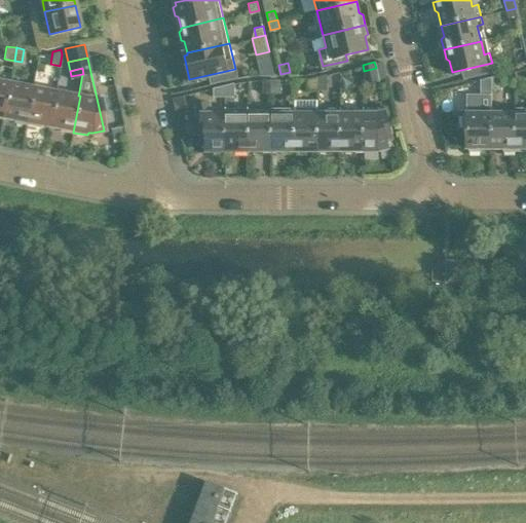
[(378,78),(376,68),(364,71),(366,81),(378,78)]
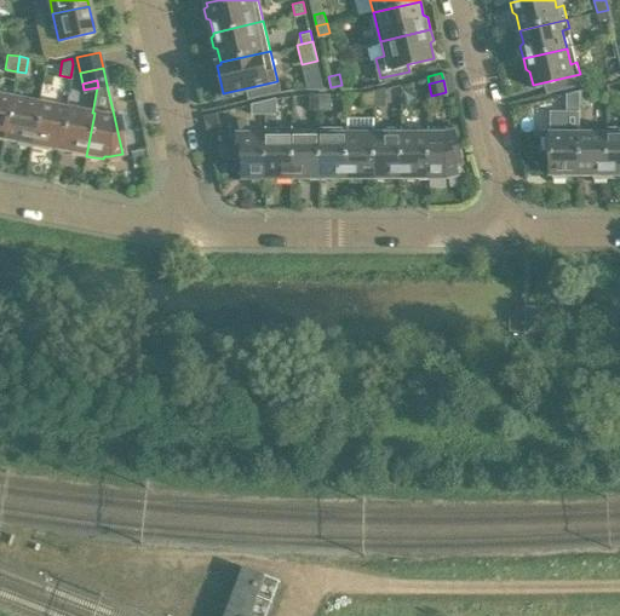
[(384,86),(373,90),(373,104),(384,103),(384,86)]
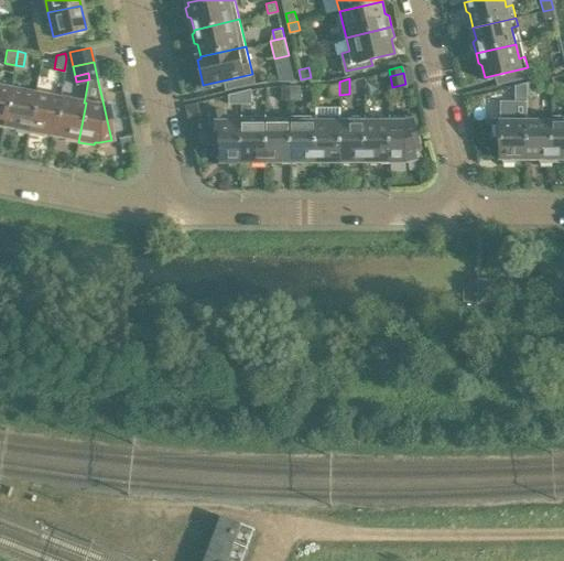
[(528,81),(528,94),(537,94),(537,78),(528,81)]
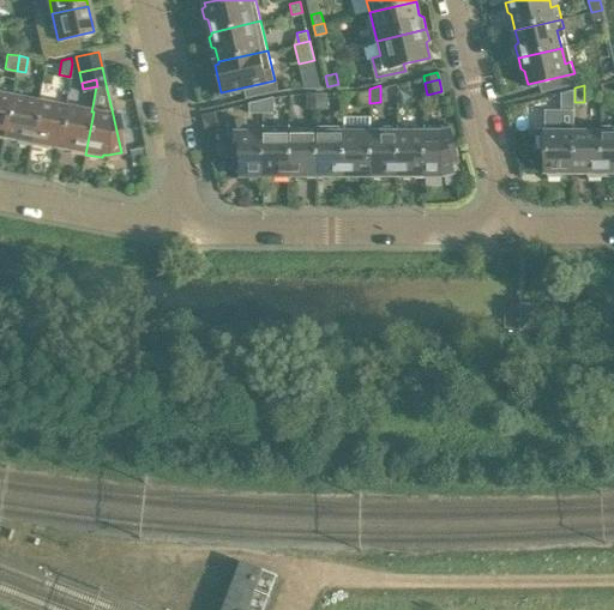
[(575,102),(575,88),(564,90),(564,102),(575,102)]
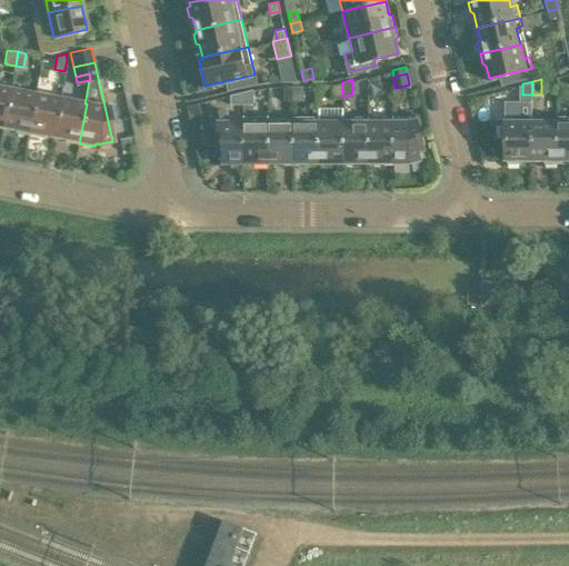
[(0,125),(5,127),(7,111),(12,86),(0,82),(0,125)]
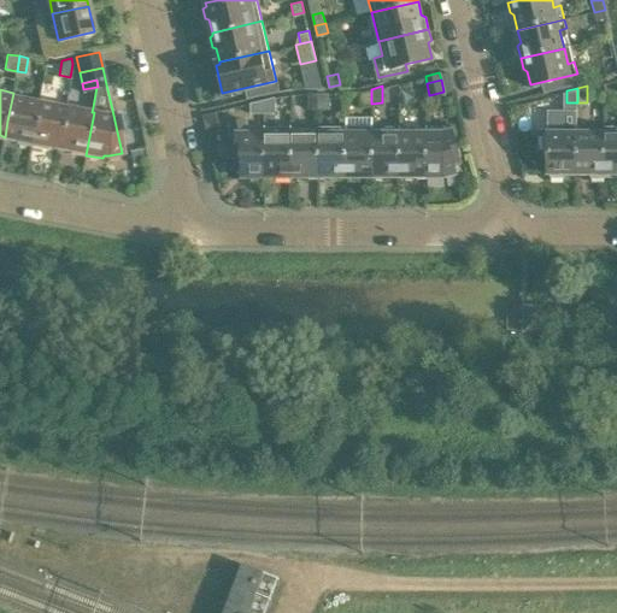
[(371,104),(371,89),(360,92),(360,104),(371,104)]
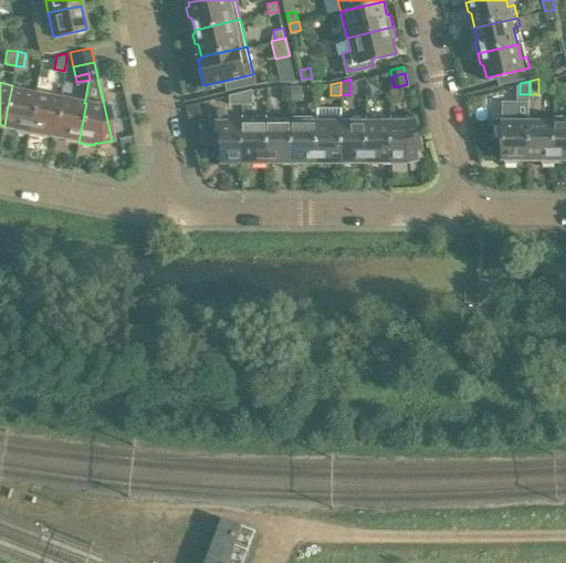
[(301,84),(290,85),(290,97),(301,97),(301,84)]
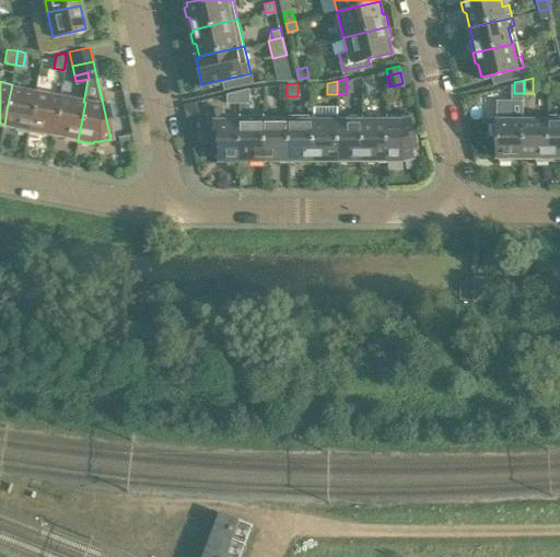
[(11,129),(28,131),(36,93),(22,90),(23,86),(12,84),(7,109),(4,125),(11,126),(11,129)]
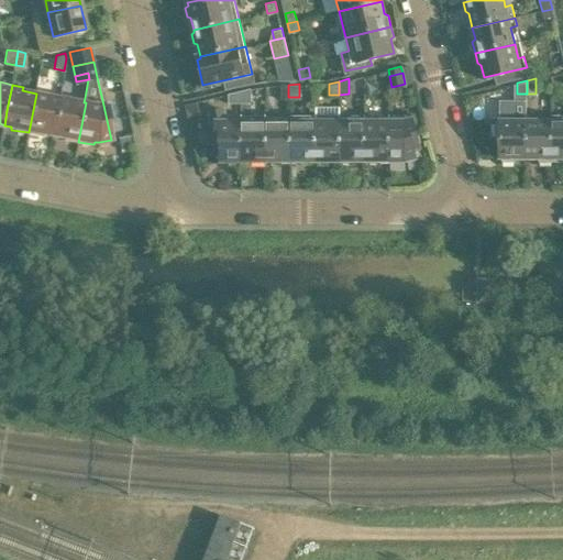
[(236,91),(238,101),(250,101),(250,88),(236,91)]
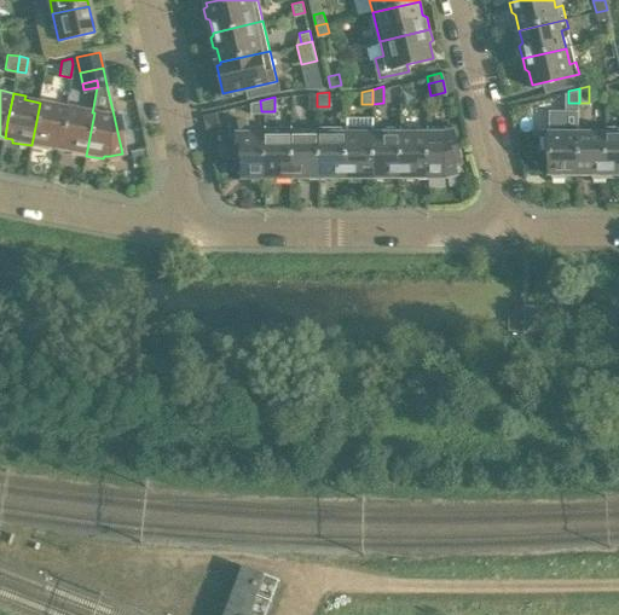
[(53,105),(40,103),(32,145),(48,149),(48,146),(59,148),(69,103),(55,100),(53,105)]
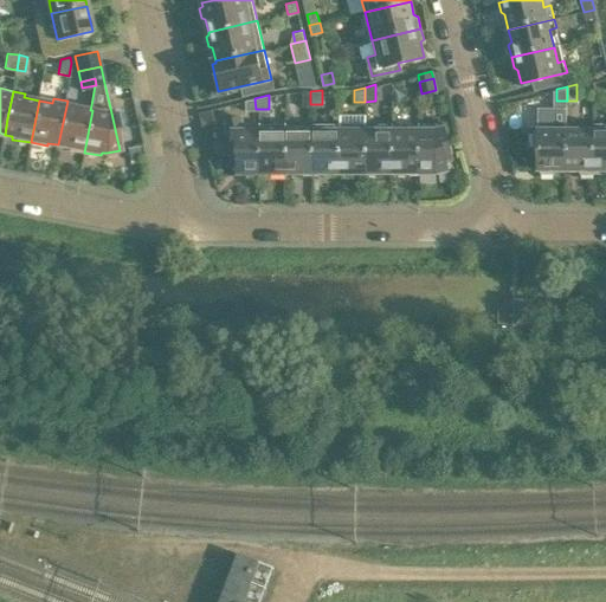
[(65,149),(84,153),(92,110),(90,110),(77,108),(78,103),(68,101),(58,144),(66,146),(65,149)]
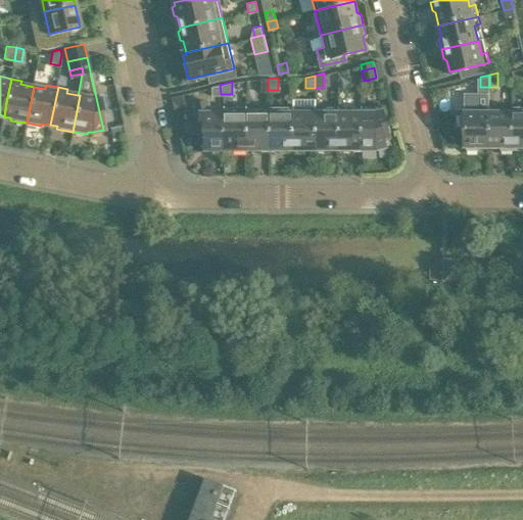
[(291,111),(291,149),(314,149),(315,111),(315,99),(291,99),(291,111)]
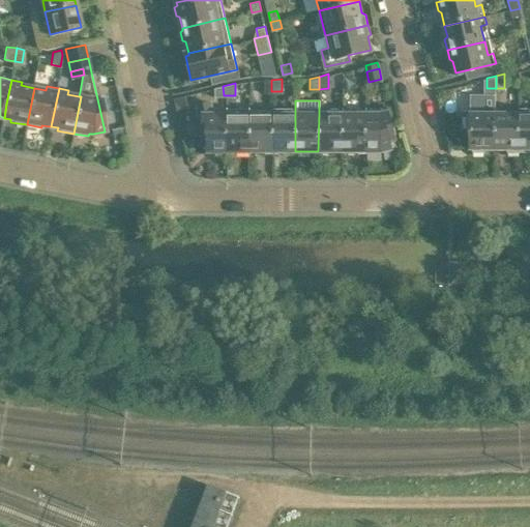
[(225,117),(225,113),(213,113),(210,101),(197,105),(200,117),(204,117),(204,133),(208,133),(208,151),(224,151),(225,117)]
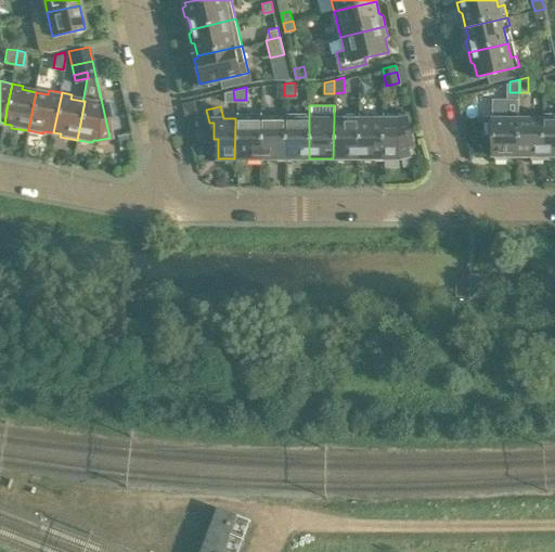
[(492,120),(490,120),(490,132),(492,132),(492,154),(495,154),(495,157),(507,157),(507,155),(517,155),(518,113),(508,113),(508,117),(492,117),(492,120)]
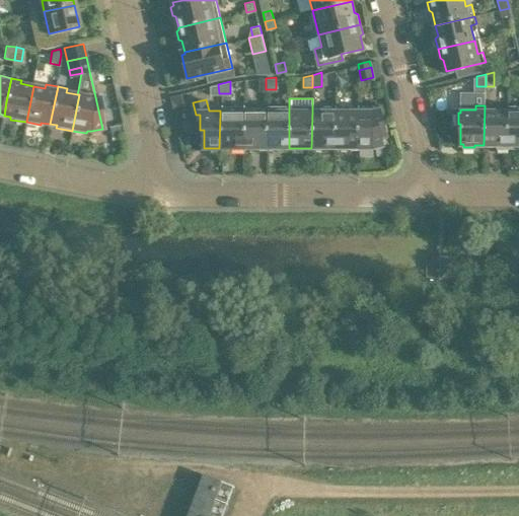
[(508,148),(509,111),(494,111),(494,105),(485,105),(484,145),(498,145),(498,148),(508,148)]
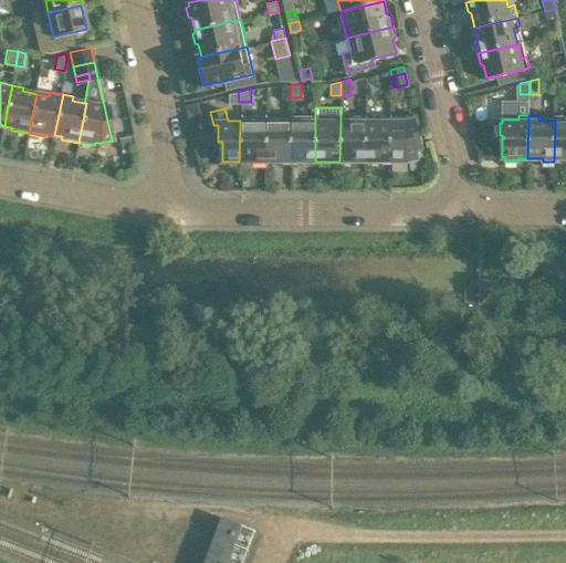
[(389,121),(389,160),(407,160),(417,158),(415,149),(421,148),(415,118),(408,121),(389,121)]
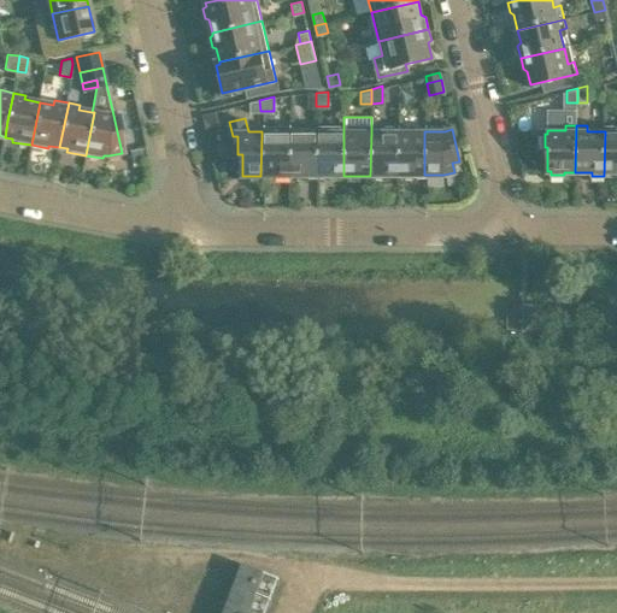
[(616,130),(605,131),(604,176),(616,175),(616,130)]
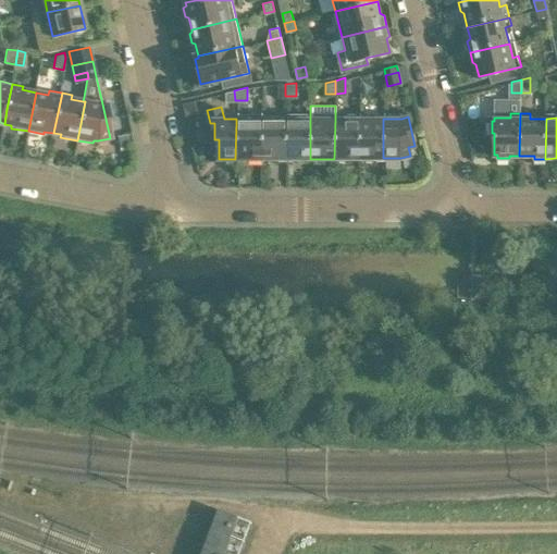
[(236,123),(235,159),(260,159),(260,119),(236,119),(236,123)]
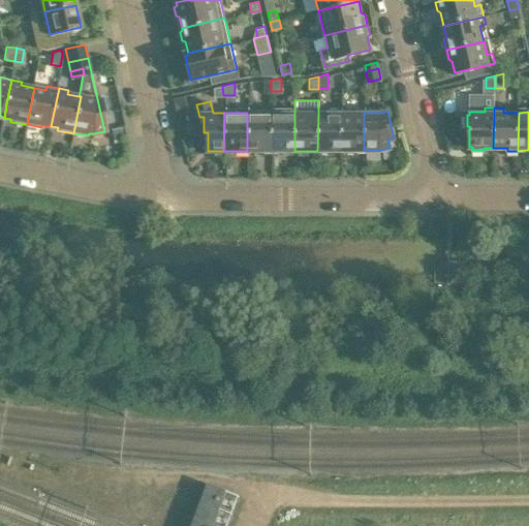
[(247,113),(247,151),(270,151),(271,113),(247,113)]
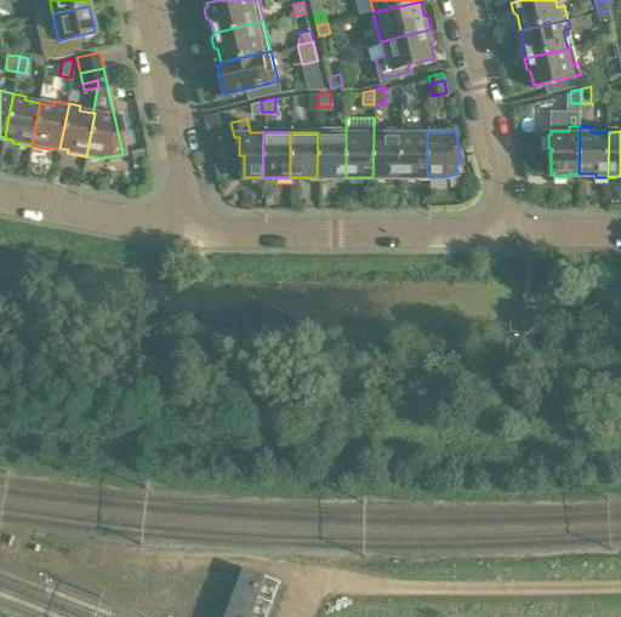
[(318,132),(317,177),(346,177),(346,132),(318,132)]
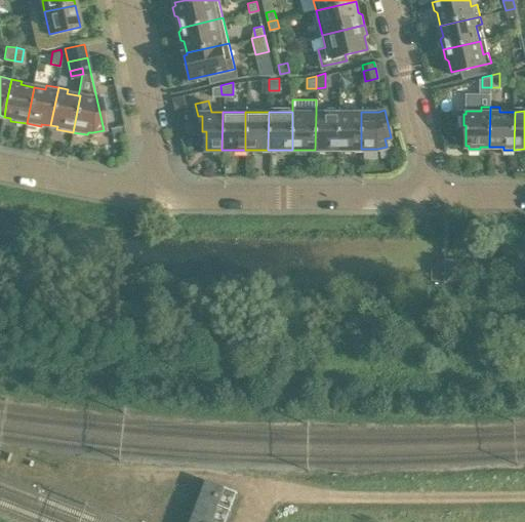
[(316,112),(315,150),(337,149),(338,112),(316,112)]
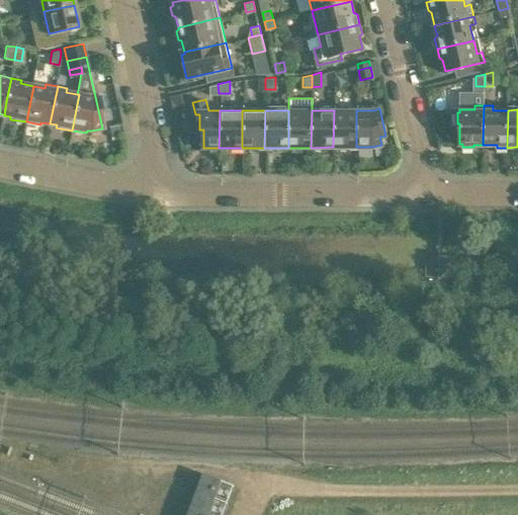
[(334,110),(333,147),(356,147),(356,110),(334,110)]
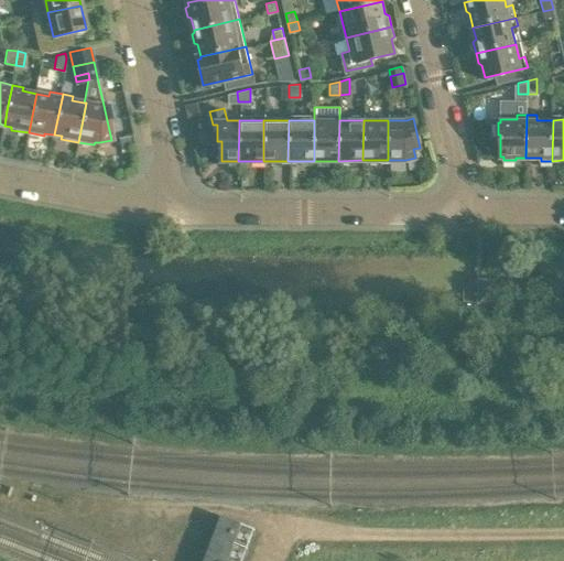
[(492,280),(490,280),(480,280),(480,300),(492,300),(492,280)]
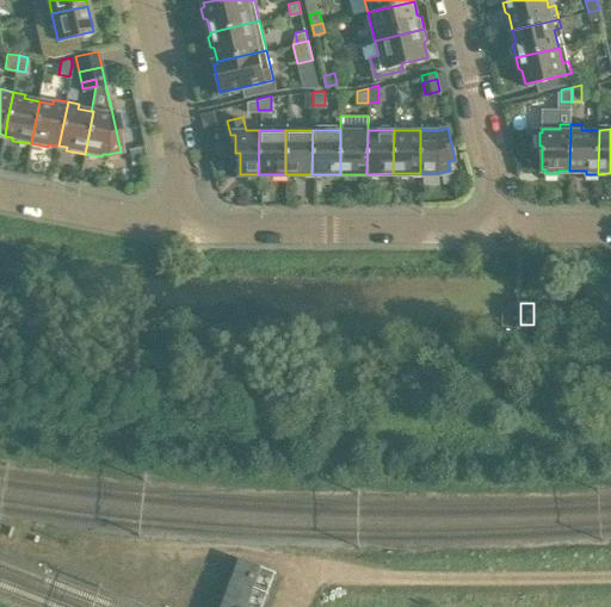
[(257,563),(238,556),(218,606),(261,606),(276,570),(257,563)]
